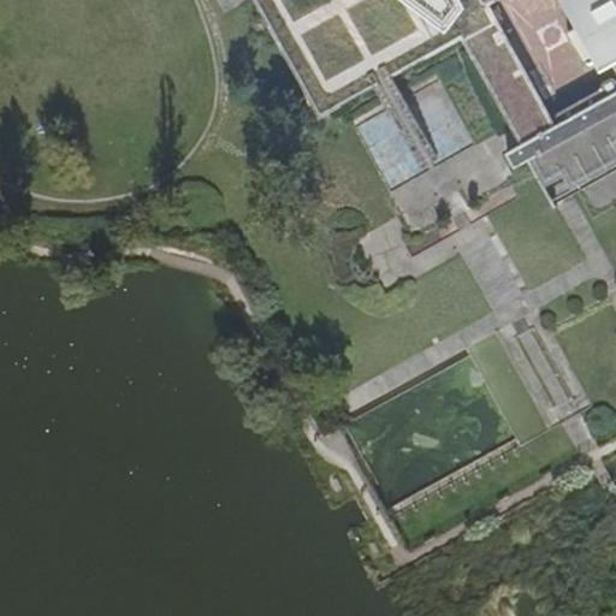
[(253,0),(268,25),(313,0),(253,0)]
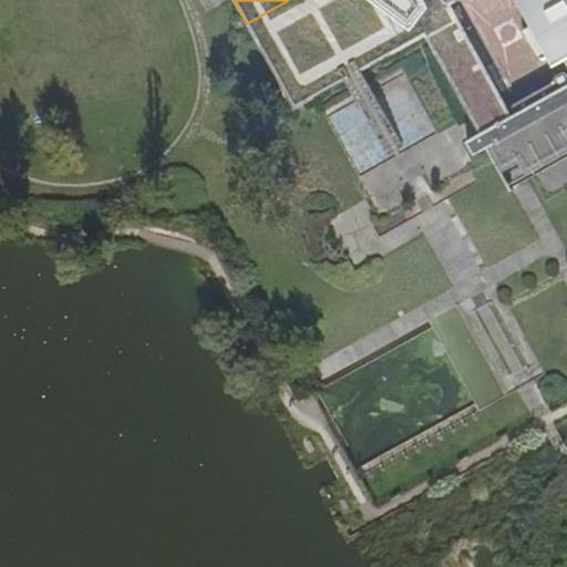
[(288,0),(247,23),(294,106),(421,35),(435,17),(425,0),(288,0)]
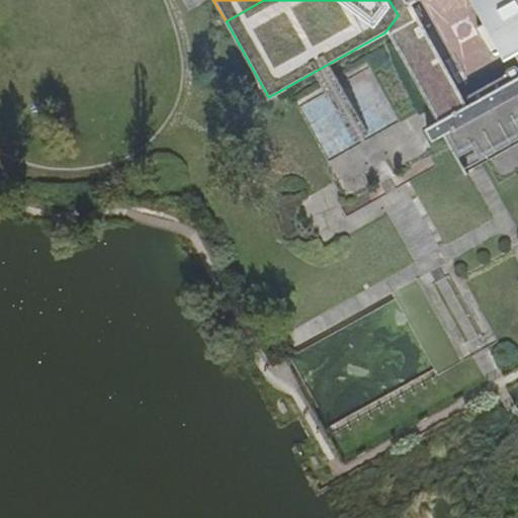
[(389,0),(398,15),(384,32),(435,122),(466,105),(410,4),(417,0),(389,0)]
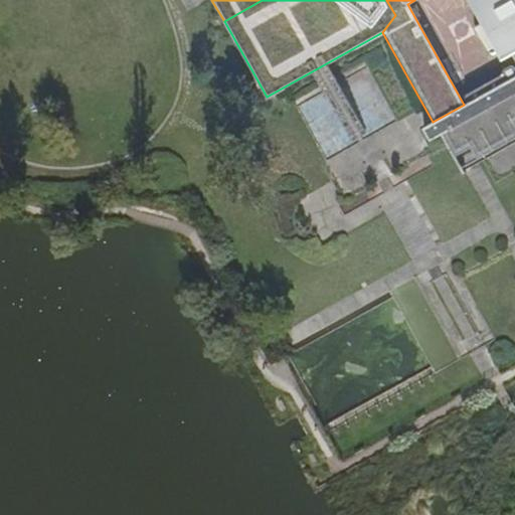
[(514,61),(514,0),(478,0),(478,1),(507,54),(510,53),(514,61)]
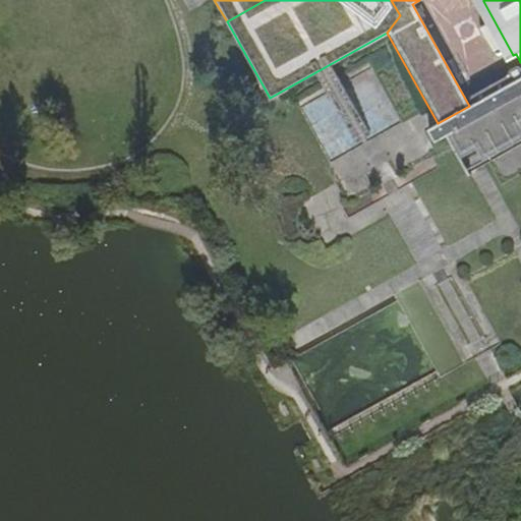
[(520,75),(469,106),(438,123),(426,129),(433,143),(446,136),(465,171),(467,169),(470,168),(464,159),(520,126),(520,75)]
